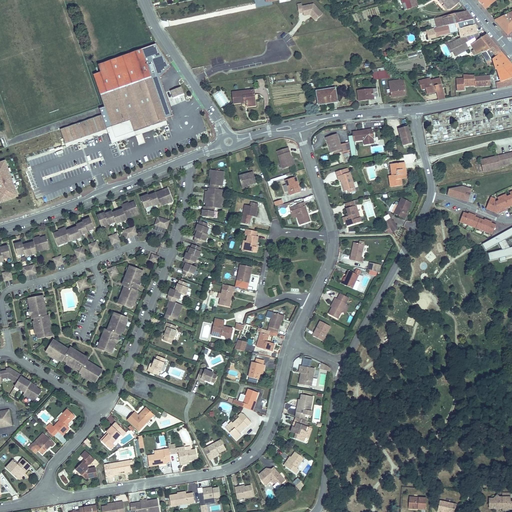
[(402,0),(405,10),(424,5),(422,0),(402,0)]
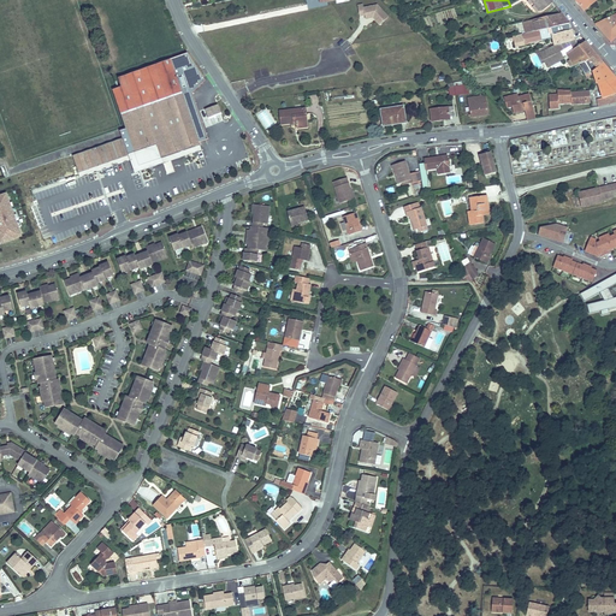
[(542,9),(550,3),(548,0),(526,0),(538,11),(542,9)]
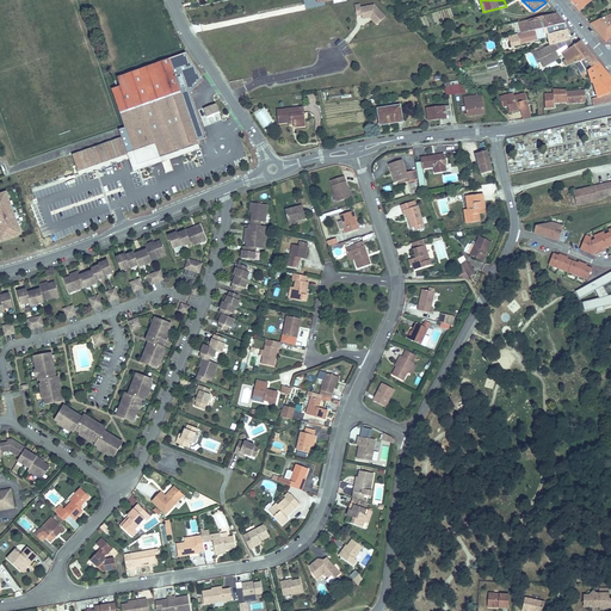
[(588,0),(574,7),(579,12),(591,4),(590,0),(588,0)]
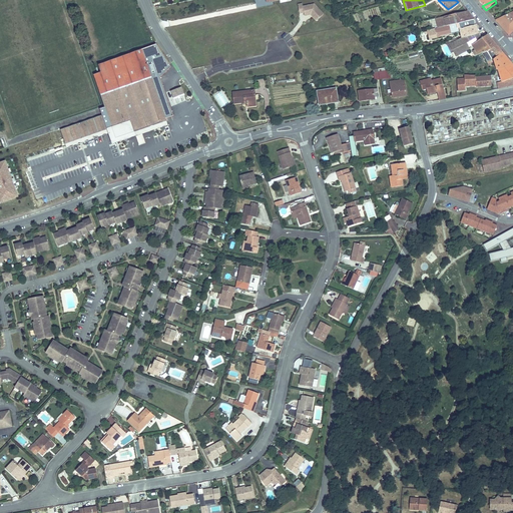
[(455,14),(466,12),(458,2),(451,7),(455,14)]
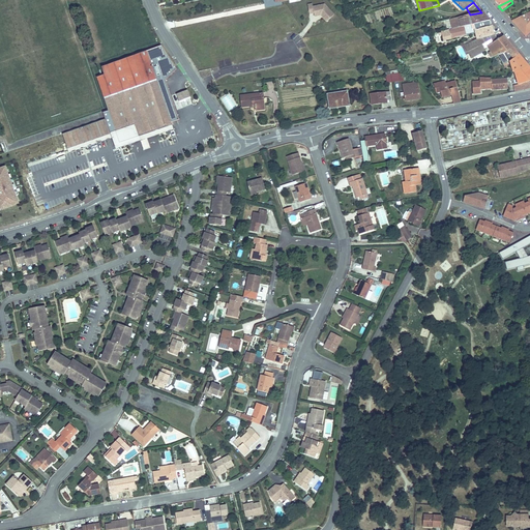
[(332,17),(323,6),(312,8),(311,5),(306,6),(307,16),(313,15),(318,13),(320,17),(319,17),(325,23),(332,17)]
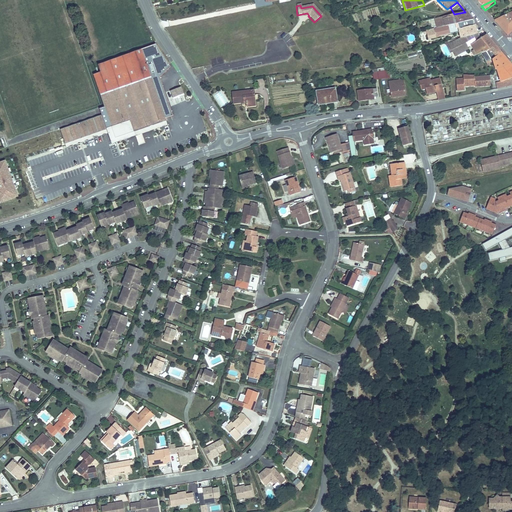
[(450,21),(451,26),(468,21),(466,14),(465,12),(454,14),(452,15),(453,20),(450,21)]
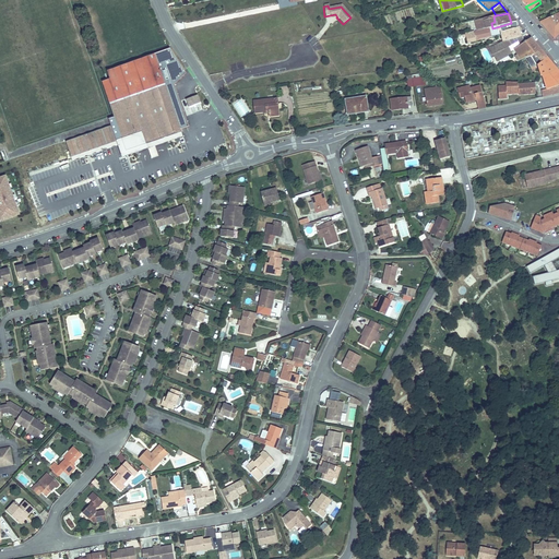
[(554,38),(558,33),(558,13),(540,23),(554,38)]
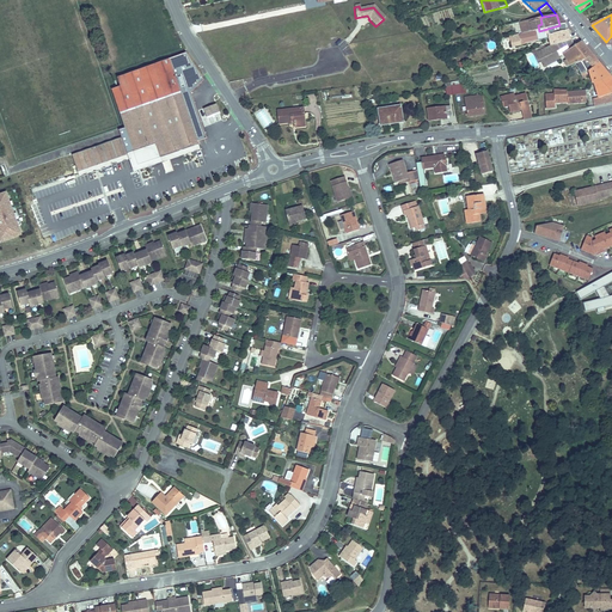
[(540,18),(519,23),(520,29),(538,25),(542,24),(540,18)]
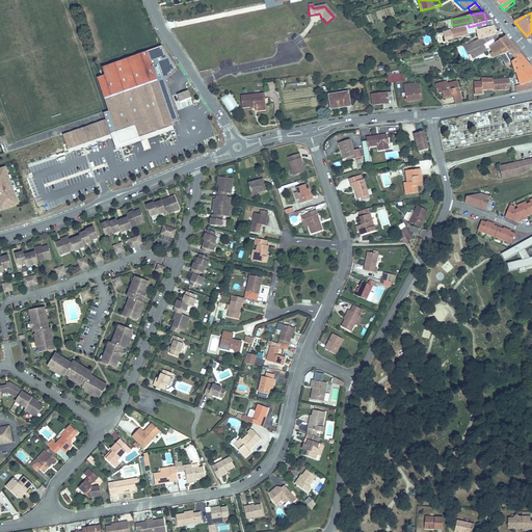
[(441,33),(443,42),(476,34),(477,41),(493,36),(489,22),(486,22),(469,27),(443,32),(441,33)]
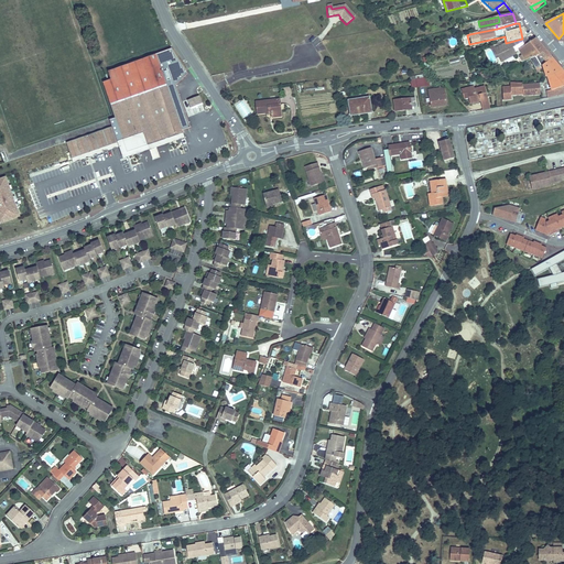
[(506,43),(503,43),(506,47),(510,54),(517,50),(524,45),(522,39),(506,43)]
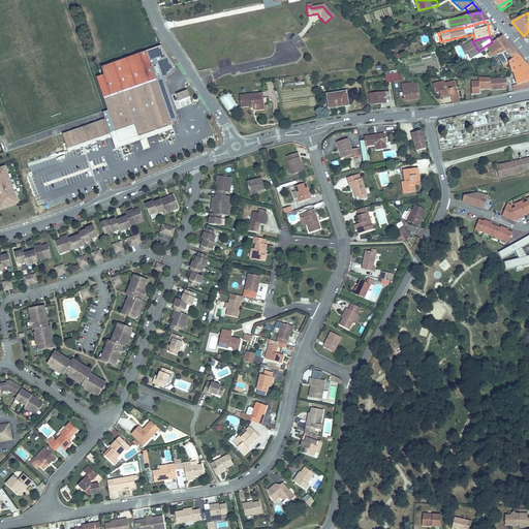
[(507,59),(509,62),(518,58),(500,37),(496,40),(504,54),(507,59)]
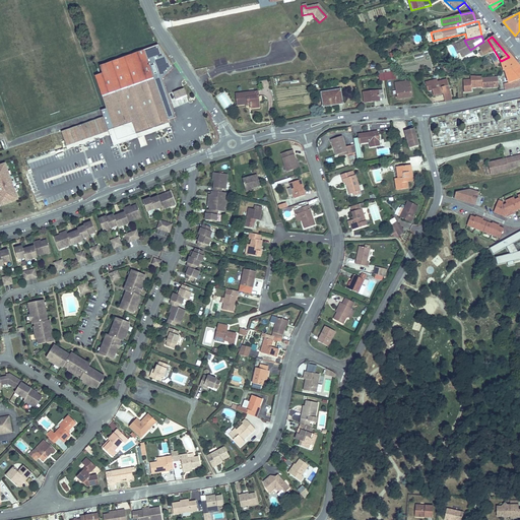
[(476,46),(482,57),(486,56),(496,53),(488,40),(483,42),(476,46)]
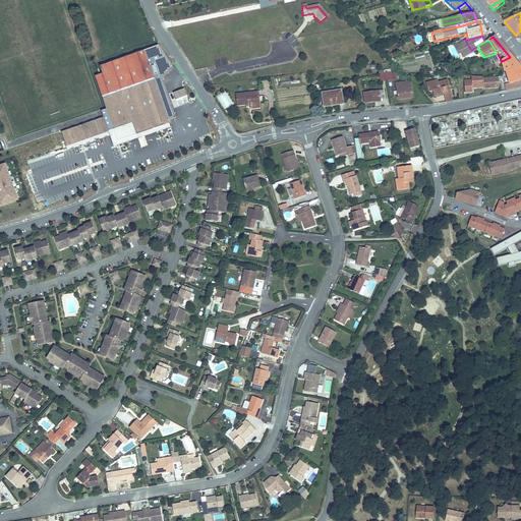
[(471,50),(467,44),(460,48),(466,57),(472,53),(471,50)]
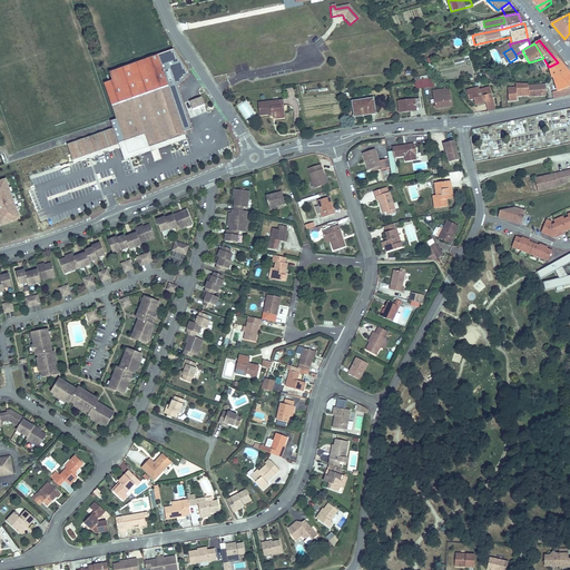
[(533,61),(529,62),(531,69),(528,70),(529,75),(536,72),(534,69),(547,64),(543,58),(533,61)]
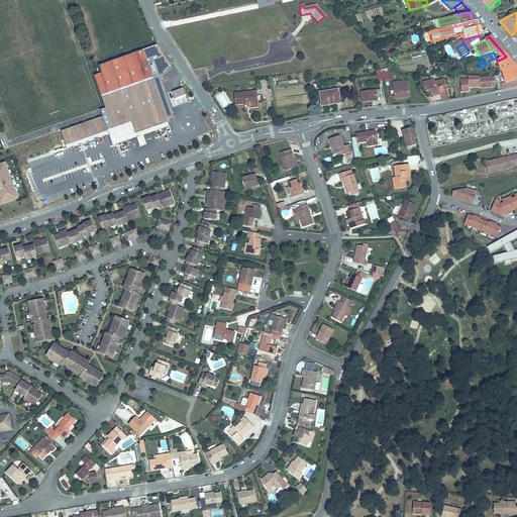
[(496,62),(497,65),(510,61),(506,57),(498,61),(496,62)]
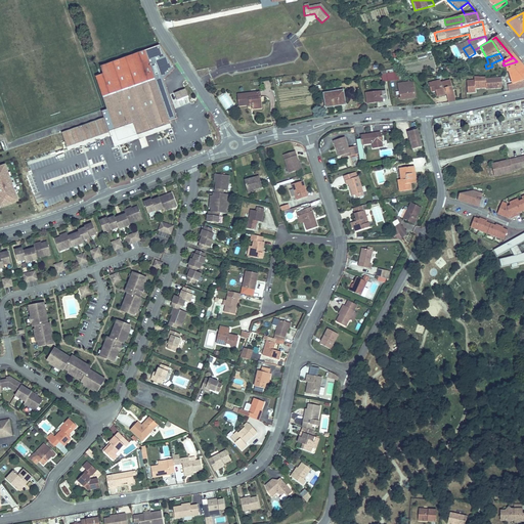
[(504,66),(506,73),(521,67),(517,61),(504,66)]
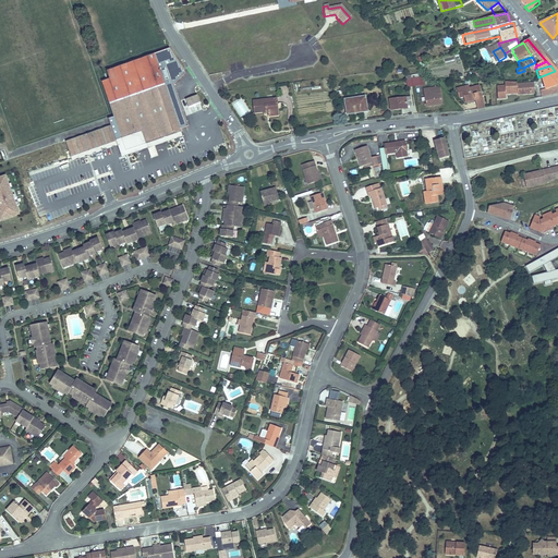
[(540,87),(542,98),(547,97),(546,91),(557,87),(557,74),(555,71),(538,77),(542,87),(540,87)]
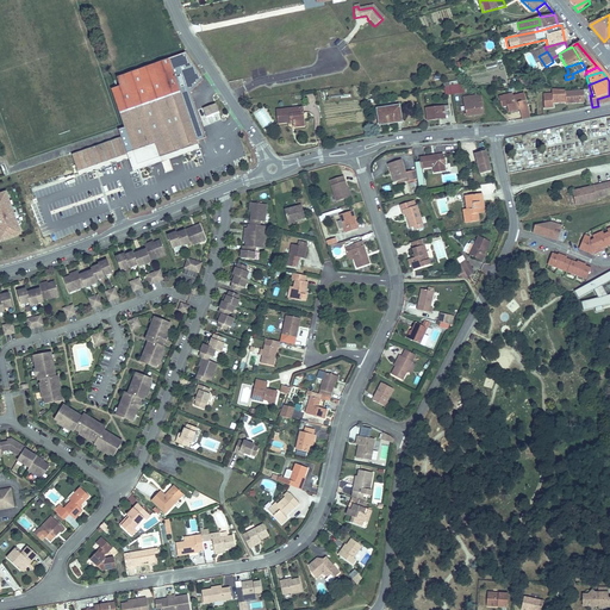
[(443,83),(446,95),(460,93),(458,81),(443,83)]
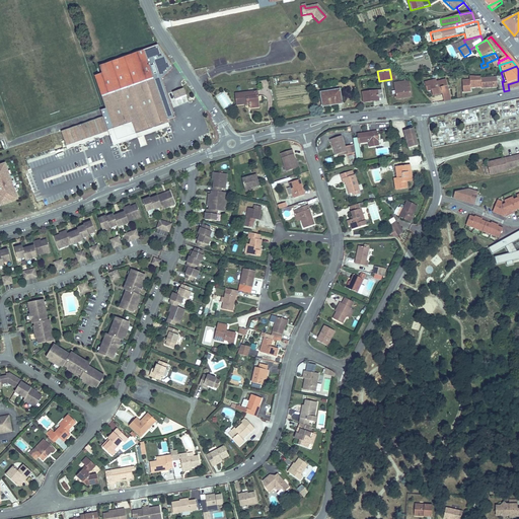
[(113,130),(115,137),(117,142),(169,124),(165,114),(151,72),(98,90),(106,112),(107,116),(109,122),(113,130)]
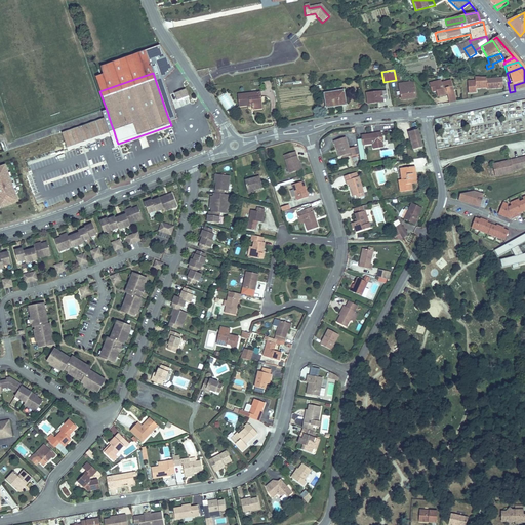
[(490,89),(491,95),(498,94),(497,78),(471,77),(471,81),(461,82),(462,94),(473,94),(472,88),(482,87),(483,89),(490,89)]
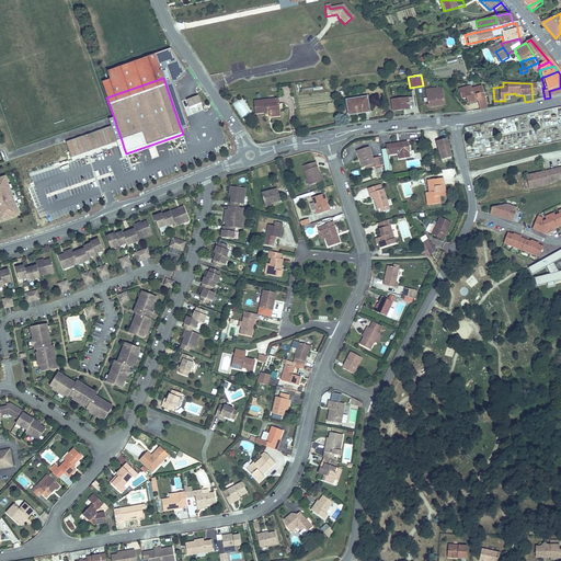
[(477,102),(479,112),(487,110),(484,98),(481,99),(480,95),(484,94),(482,88),(472,90),(471,87),(458,90),(460,99),(466,99),(467,104),(477,102)]
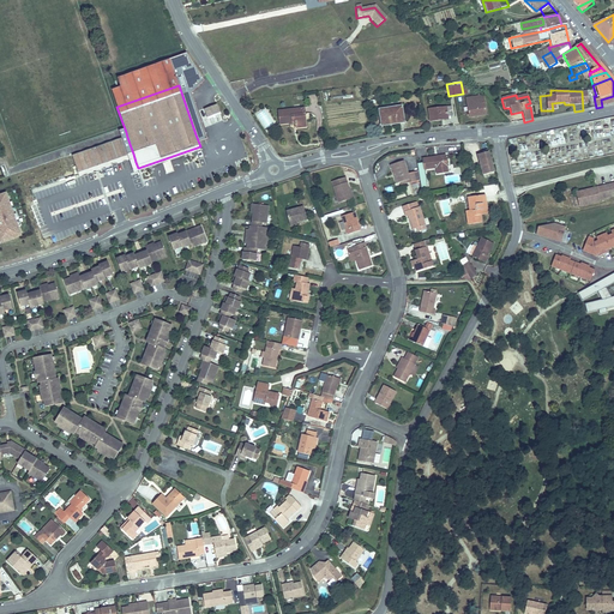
[(613,96),(601,100),(602,107),(613,103),(613,96)]
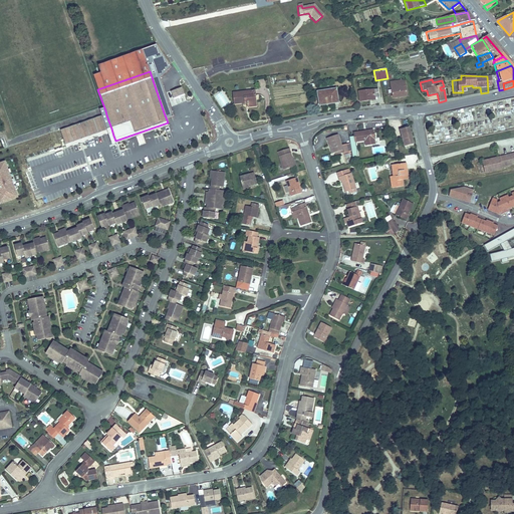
[(402,84),(391,85),(392,98),(407,96),(407,87),(402,88),(402,84)]
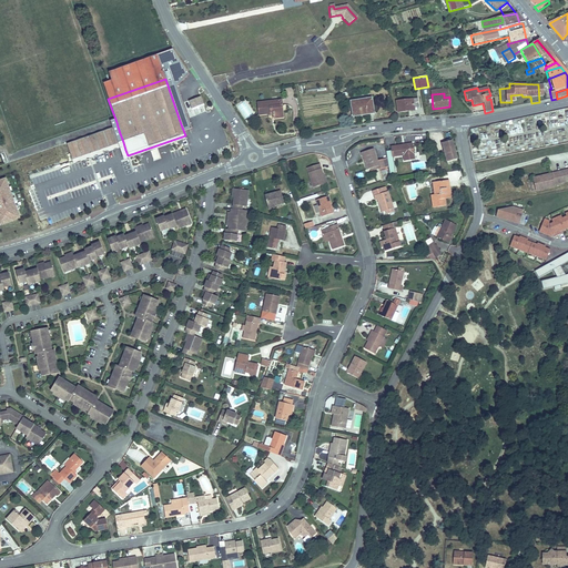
[(200,100),(188,104),(191,112),(203,108),(200,100)]
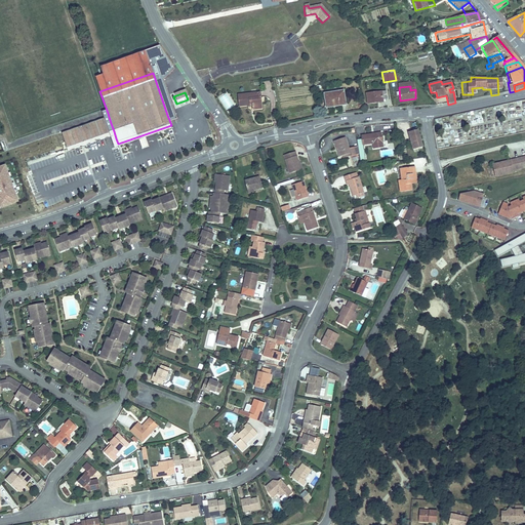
[(344,93),(323,96),(325,112),(332,111),(331,108),(346,107),(344,93)]
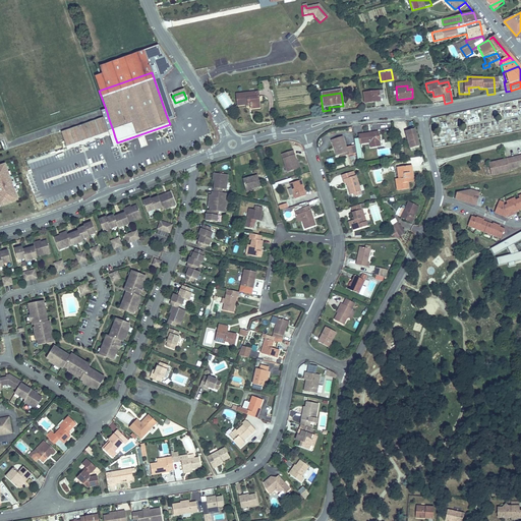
[(383,93),(362,96),(363,107),(375,106),(374,102),(384,101),(383,93)]
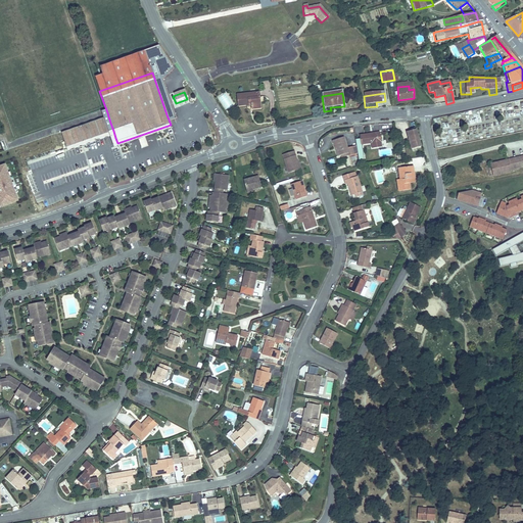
[(258,94),(237,96),(238,107),(251,106),(251,108),(252,108),(252,110),(263,109),(262,104),(264,104),(264,99),(259,99),(258,94)]
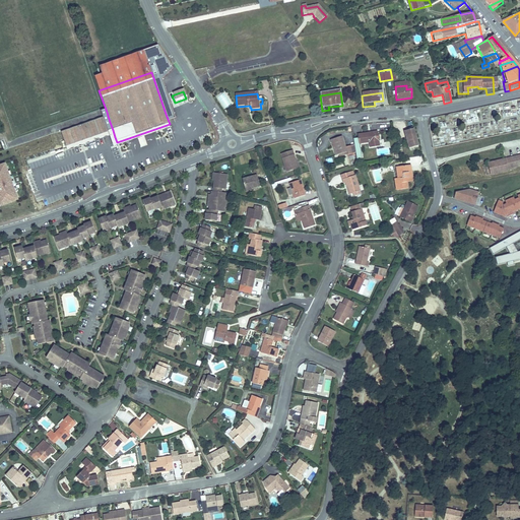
[(104,118),(94,120),(100,135),(109,132),(104,118)]
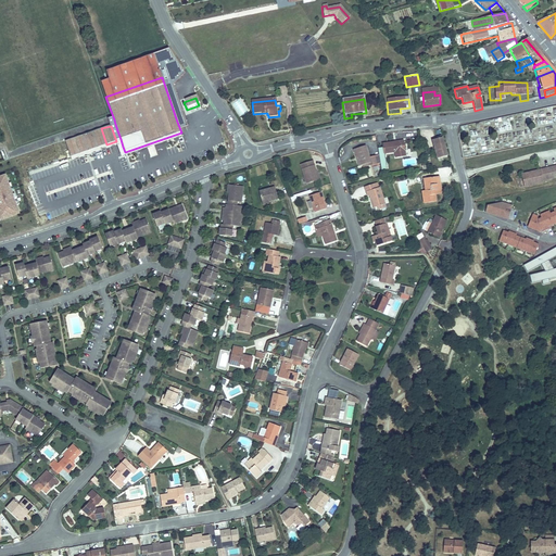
[(446,144),(441,126),(432,129),(438,148),(446,144)]
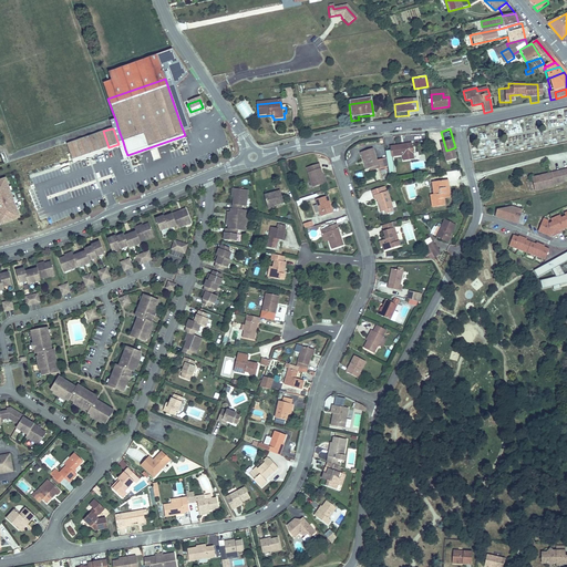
[(109,147),(103,131),(94,134),(100,151),(109,147)]
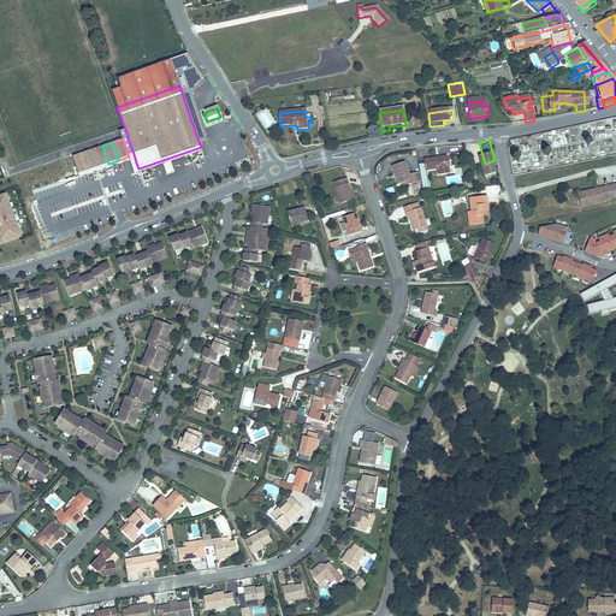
[(450,160),(448,143),(427,146),(428,157),(438,155),(439,161),(450,160)]
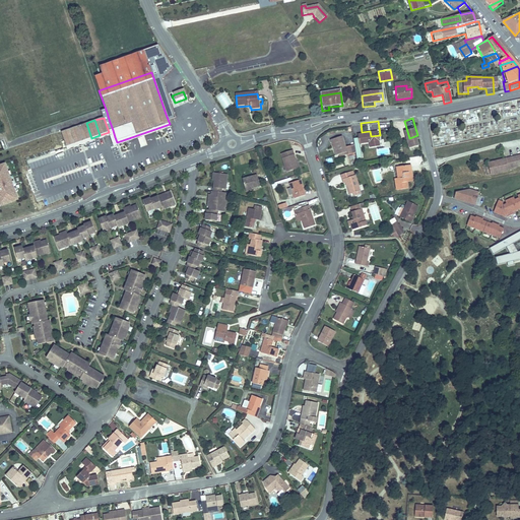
[(91,138),(86,123),(78,125),(84,141),(91,138)]
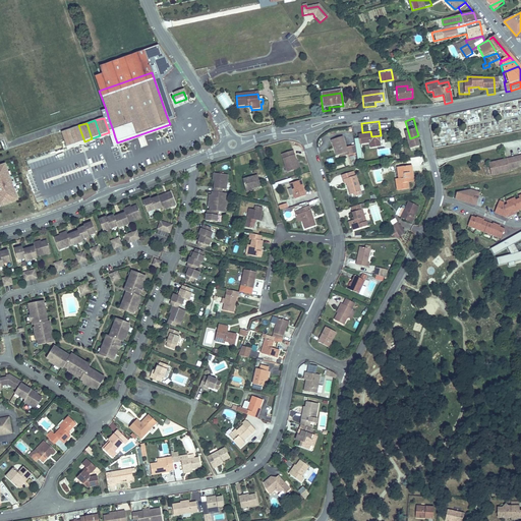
[(115,137),(113,130),(109,131),(111,136),(114,148),(138,139),(141,149),(149,147),(145,137),(171,128),(170,124),(117,142),(115,137)]
